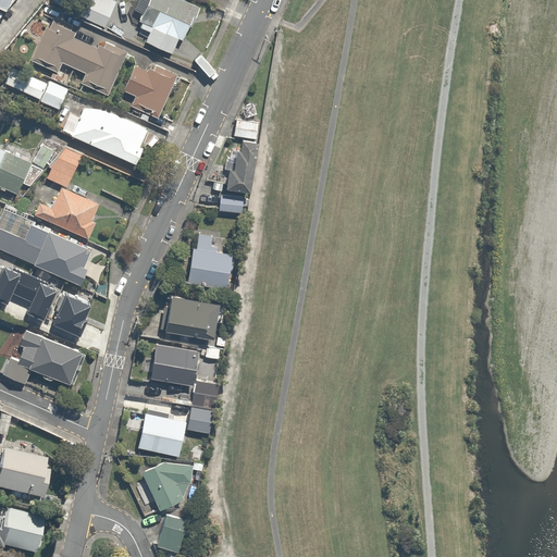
[(0,0),(0,8),(8,12),(12,0),(0,0)]
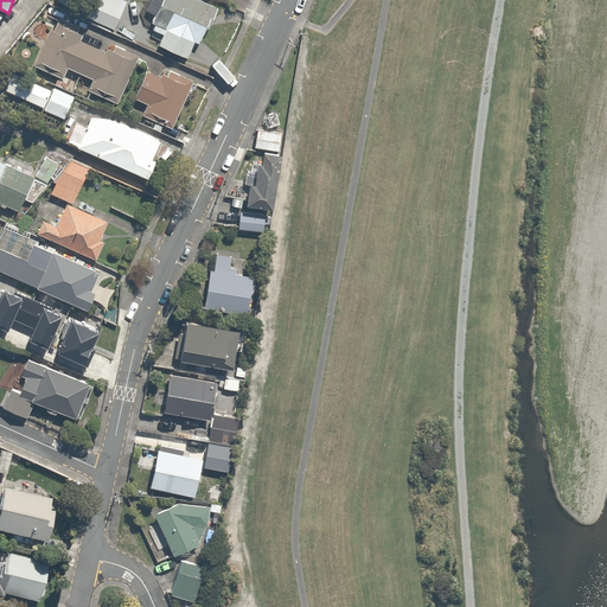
[(70,0),(66,12),(115,30),(126,0),(70,0)]
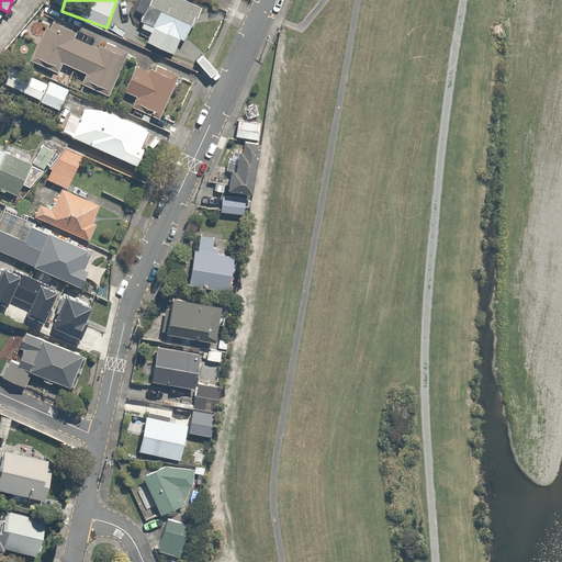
[(201,11),(181,0),(131,0),(130,3),(143,10),(135,26),(147,33),(143,43),(178,60),(201,11)]
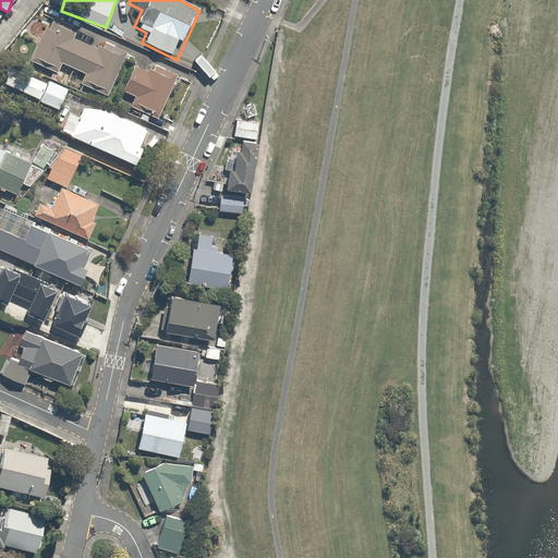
[(95,47),(75,38),(80,28),(47,13),(26,59),(58,74),(63,63),(83,72),(79,82),(106,95),(126,52),(99,39),(95,47)]
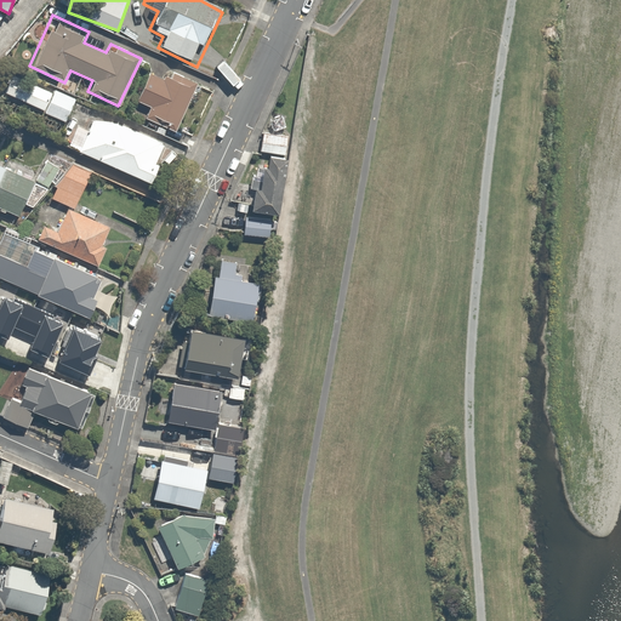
[(176,127),(197,81),(166,68),(161,79),(148,73),(136,101),(147,106),(143,113),(176,127)]
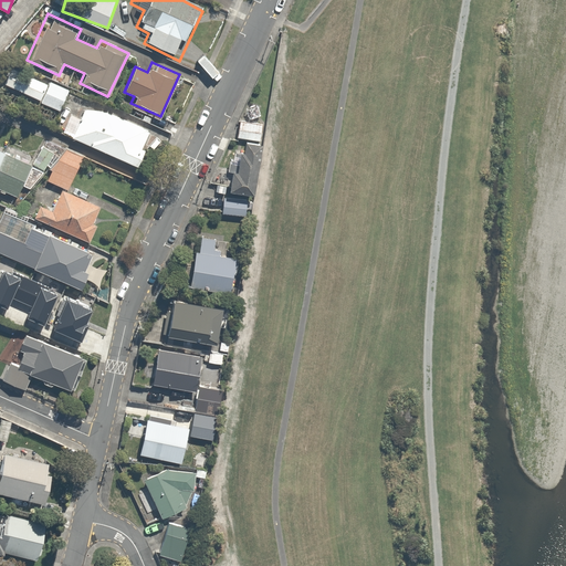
[(44,79),(34,98),(61,111),(70,91),(44,79)]
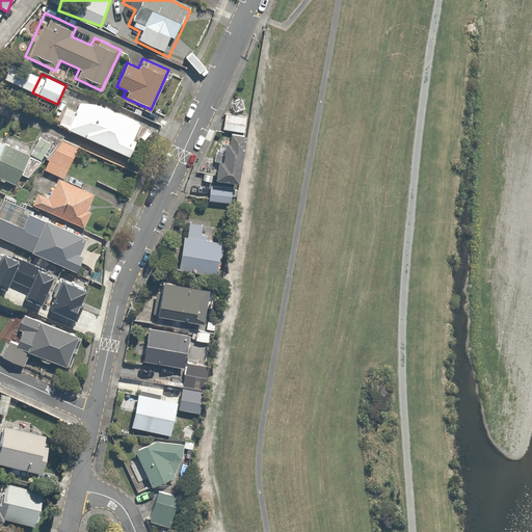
[(139,123),(99,104),(78,104),(67,130),(128,157),(135,141),(132,139),(139,123)]
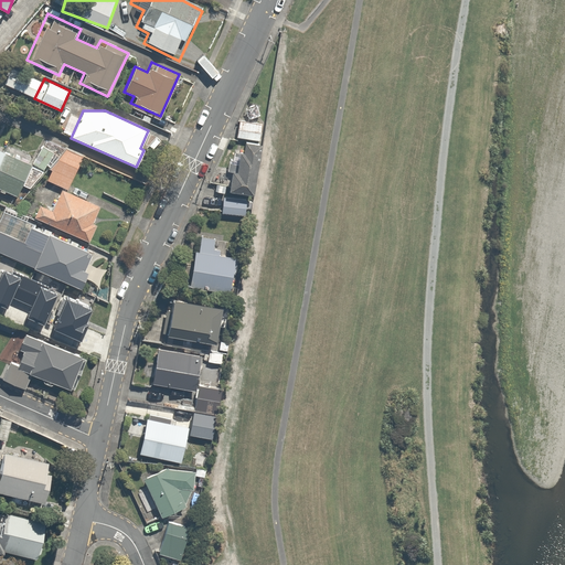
[(262,125),(236,121),(234,138),(259,141),(262,125)]
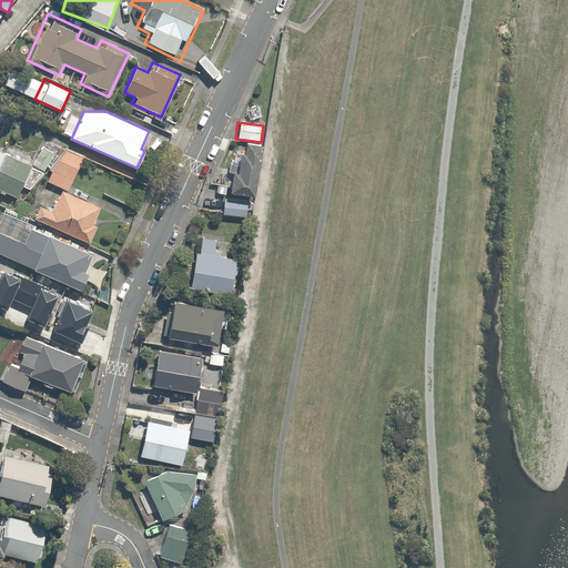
[(0,188),(17,195),(33,153),(8,143),(4,152),(0,150),(0,188)]
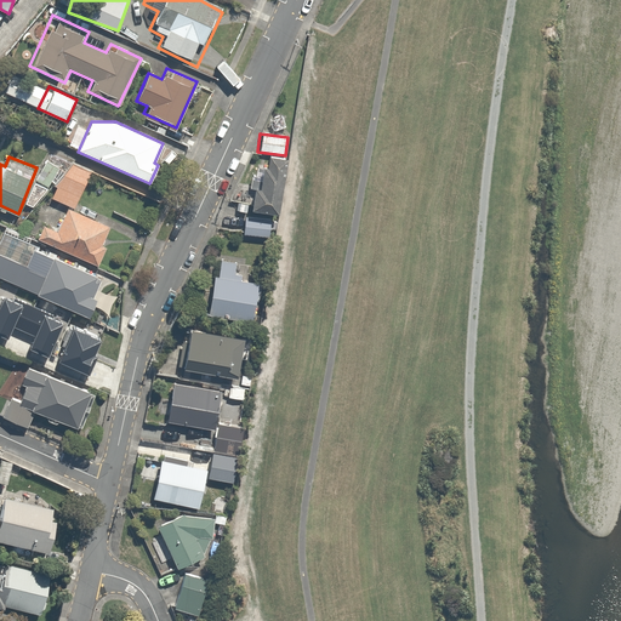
[(277,165),(256,159),(244,209),(265,215),(277,165)]
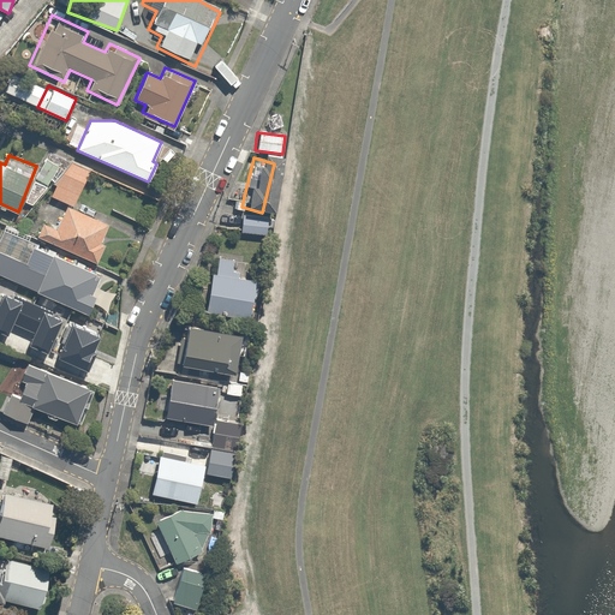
[(48,185),(58,165),(45,159),(35,178),(48,185)]
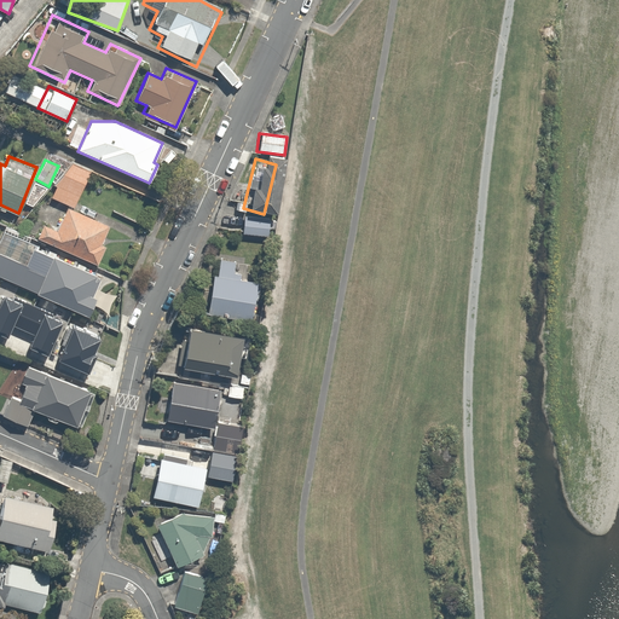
[(64,174),(61,172),(51,201),(75,209),(88,168),(68,161),(64,174)]
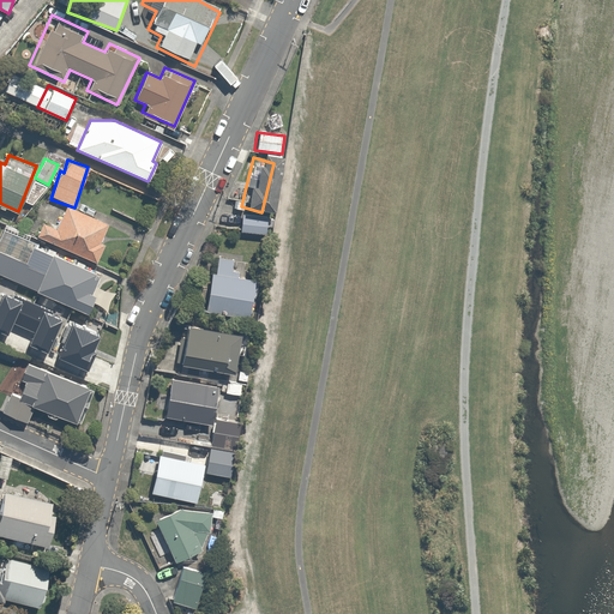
[(55,229),(40,223),(35,236),(98,262),(113,226),(65,206),(55,229)]
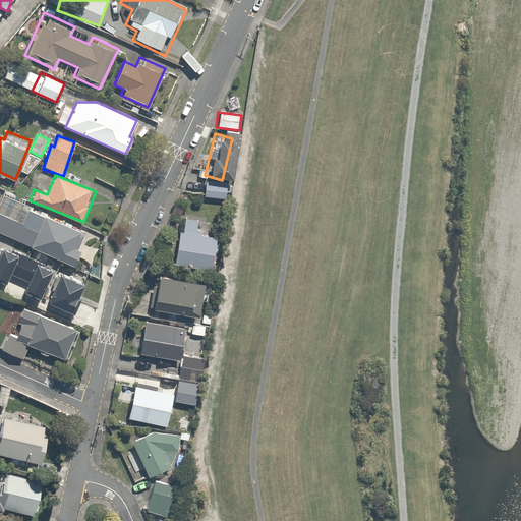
[(226,183),(206,181),(204,196),(224,198),(226,183)]
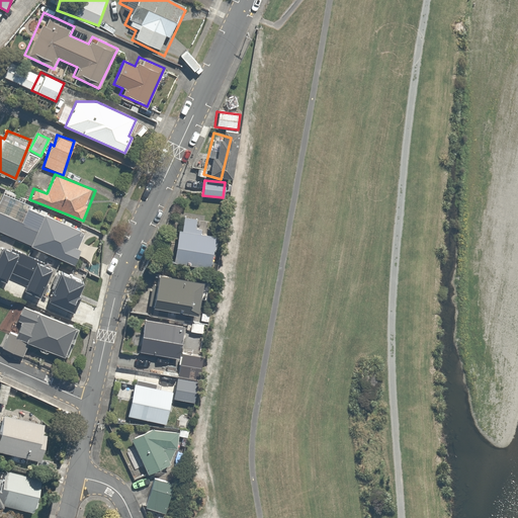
[(81,250),(75,247),(83,229),(2,194),(0,198),(0,233),(69,262),(74,264),(81,250)]
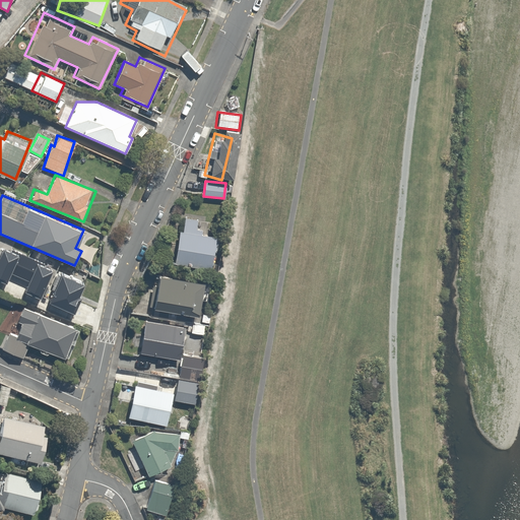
[(183,231),(179,231),(176,267),(212,270),(215,237),(202,235),(203,219),(184,217),(183,231)]
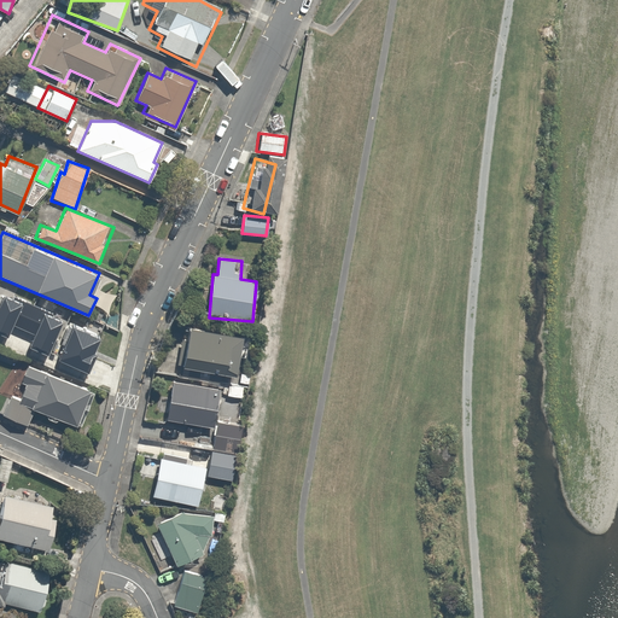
[(93,380),(108,345),(89,338),(92,331),(65,321),(57,342),(48,338),(40,360),(93,380)]
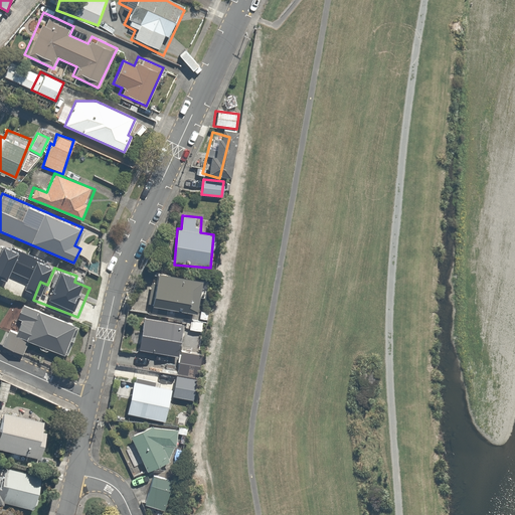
[(200,280),(154,275),(151,306),(196,312),(200,280)]
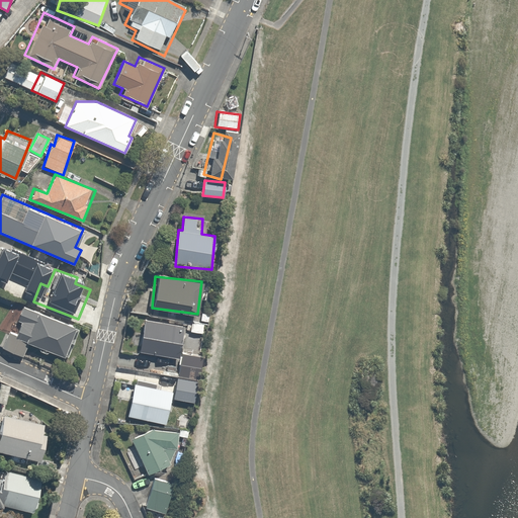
[(35,293),(11,282),(7,289),(31,301),(35,293)]
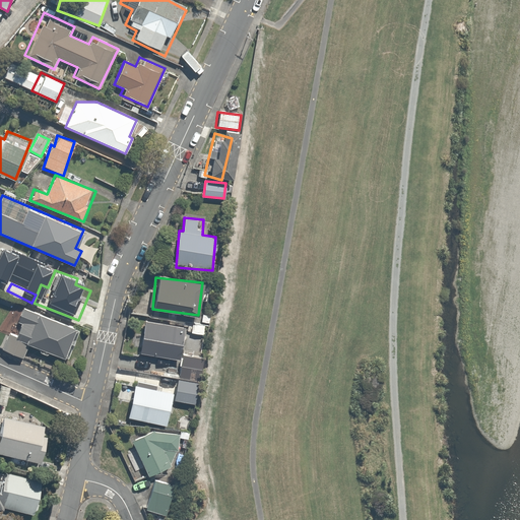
[(24,308),(18,323),(22,325),(17,335),(10,332),(3,349),(24,358),(29,345),(66,361),(66,359),(69,360),(80,331),(24,308)]
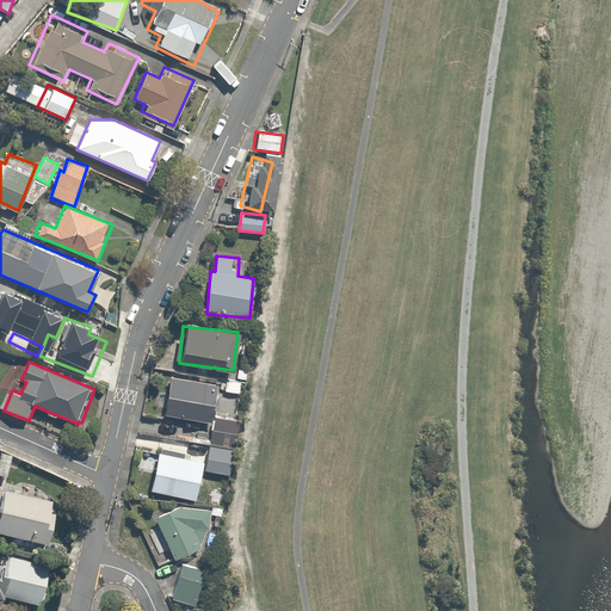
[(211,424),(213,417),(218,383),(171,376),(164,415),(211,424)]
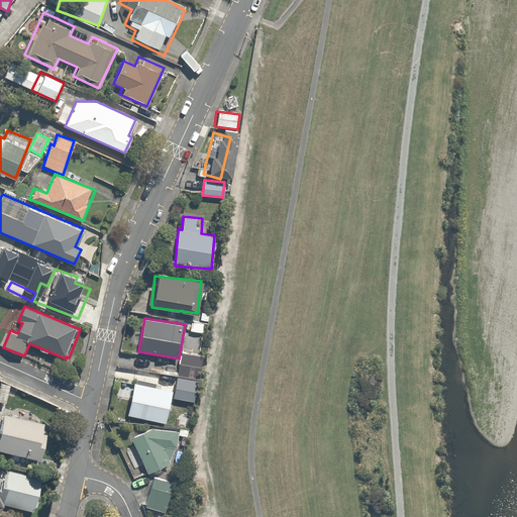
[(206,323),(191,321),(190,332),(205,334),(206,323)]
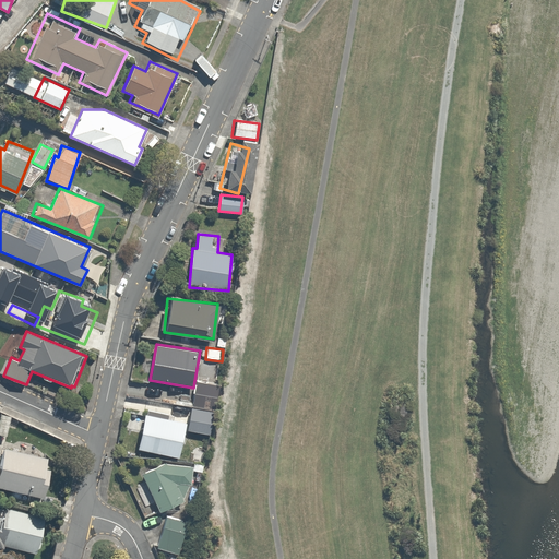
[(194,381),(193,388),(190,408),(211,413),(216,384),(194,381)]
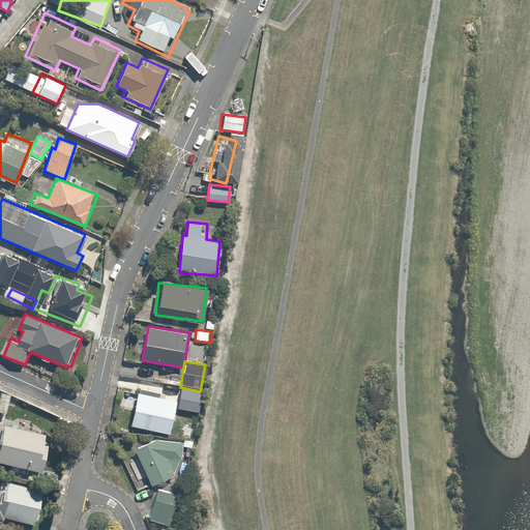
[(123,405),(131,406),(128,425),(171,433),(176,400),(134,393),(125,392),(123,405)]
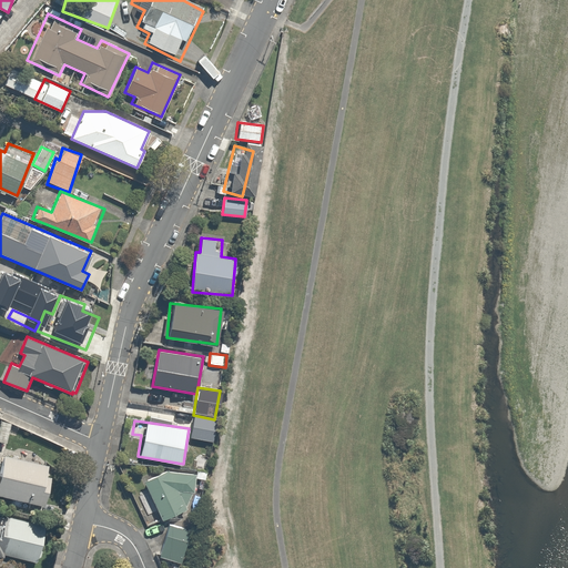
[(12,424),(1,422),(0,427),(0,442),(8,444),(12,424)]
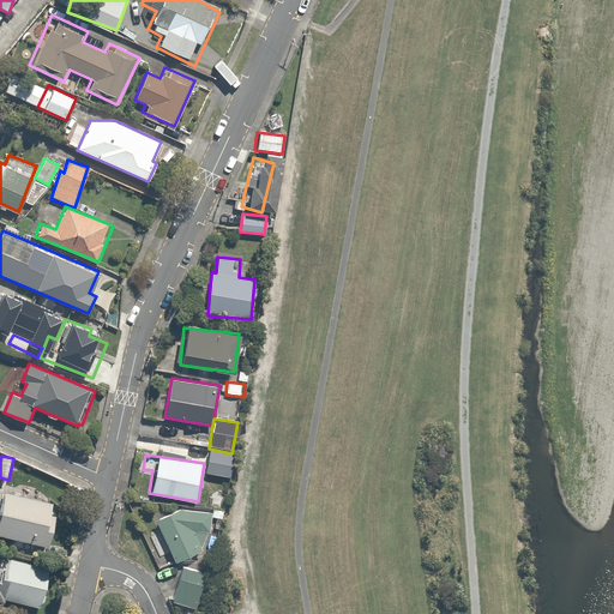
[(2,491),(0,498),(0,534),(47,546),(52,525),(56,504),(2,491)]
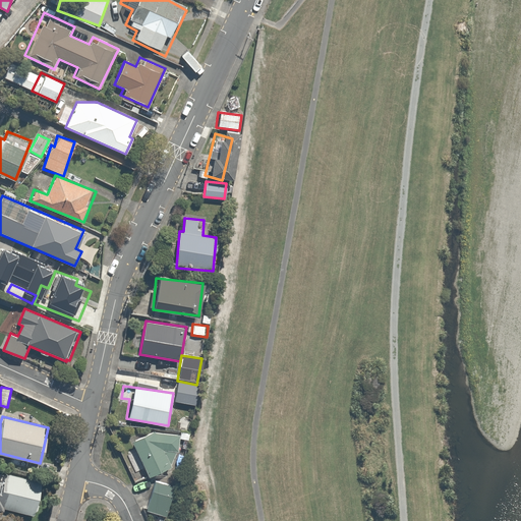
[(172,453),(178,453),(180,433),(150,430),(151,427),(139,427),(142,436),(130,440),(146,477),(171,466),(172,453)]
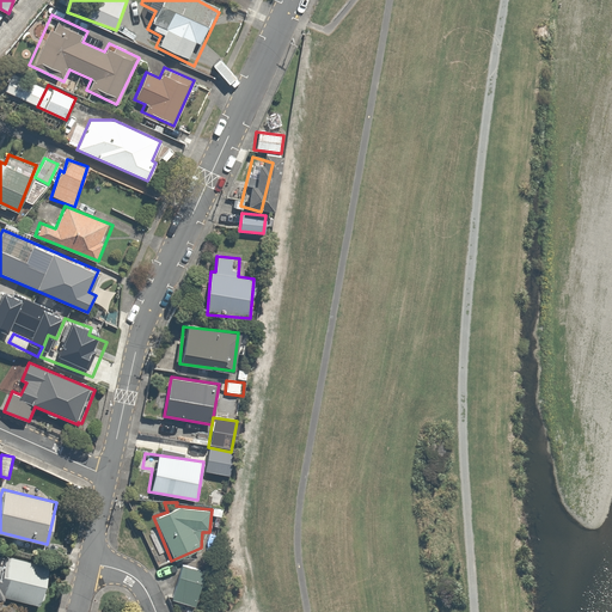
[(4,563),(0,561),(0,597),(40,606),(49,564),(6,555),(4,563)]
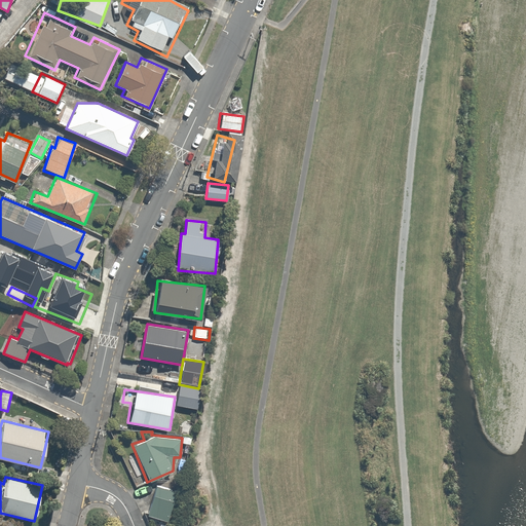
[(175,491),(156,486),(147,515),(165,520),(175,491)]
